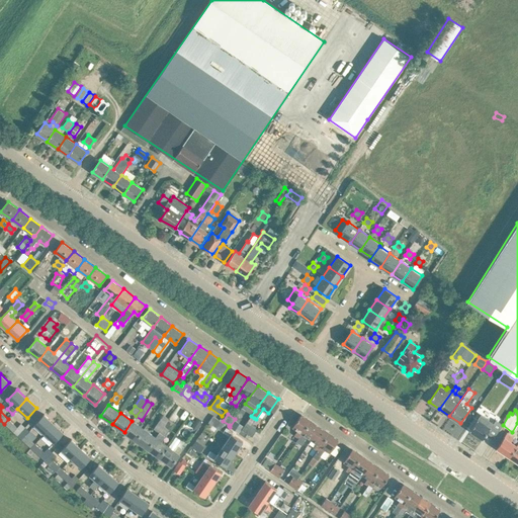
[(45,434),(54,424),(45,415),(34,425),(45,434)]
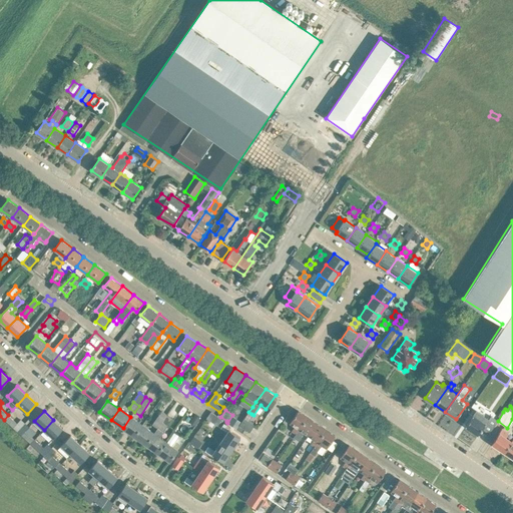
[(157,429),(166,415),(161,411),(151,425),(157,428),(157,429)]
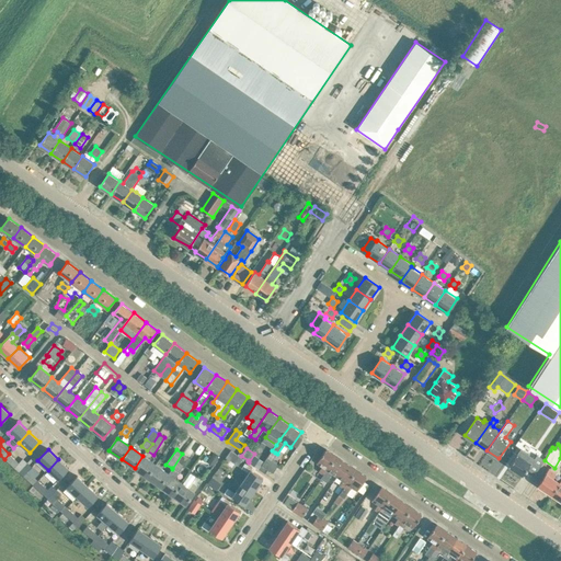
[(322,480),(338,457),(325,449),(317,462),(323,467),(320,472),(323,474),(321,478),(322,480)]
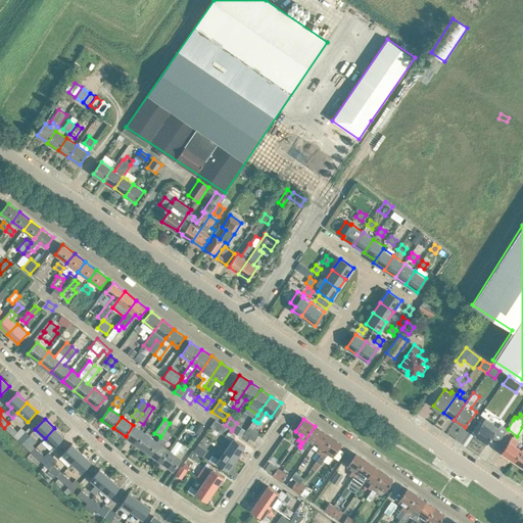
[(485,419),(480,426),(475,434),(488,443),(491,438),(497,442),(507,429),(500,424),(497,428),(485,419)]
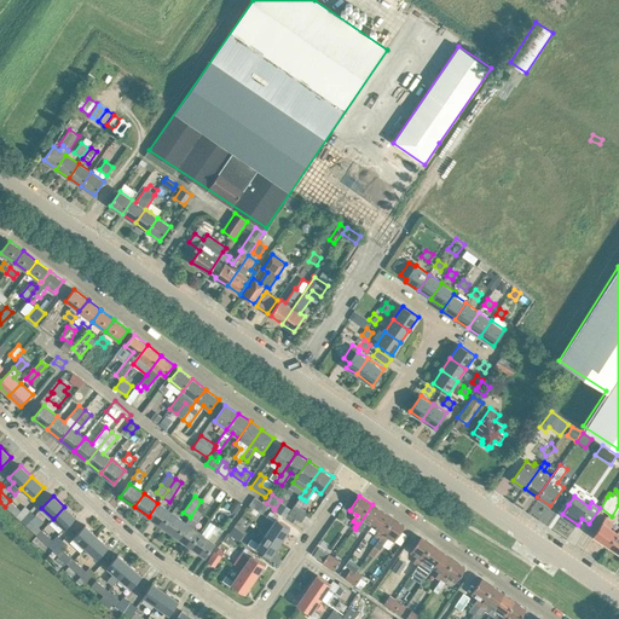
[(267,505),(254,497),(249,505),(262,514),(267,505)]
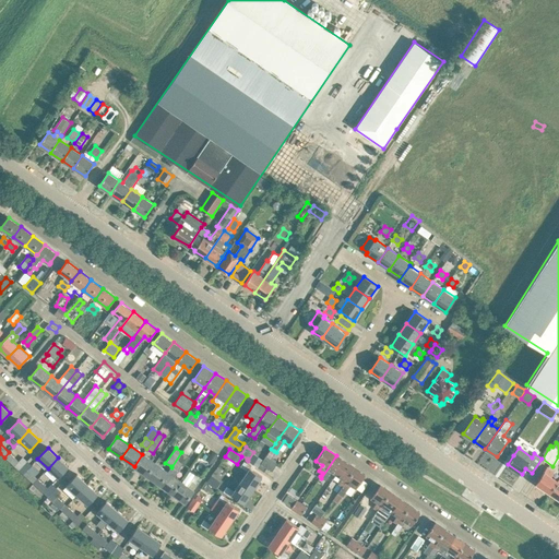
[(23,456),(19,461),(9,452),(4,458),(15,467),(20,471),(28,461),(23,456)]
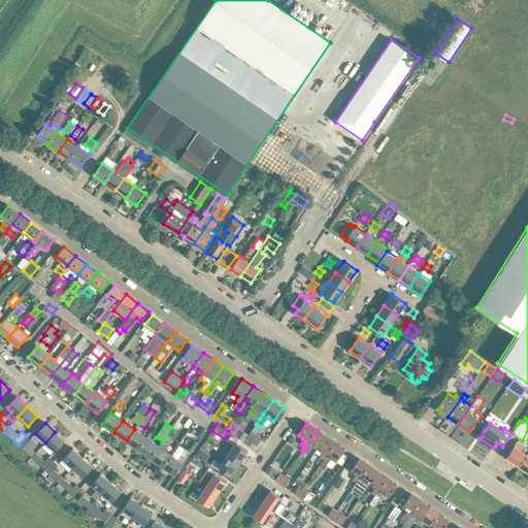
[(163,466),(170,455),(164,450),(177,431),(171,427),(162,441),(162,440),(159,446),(151,458),(163,466)]
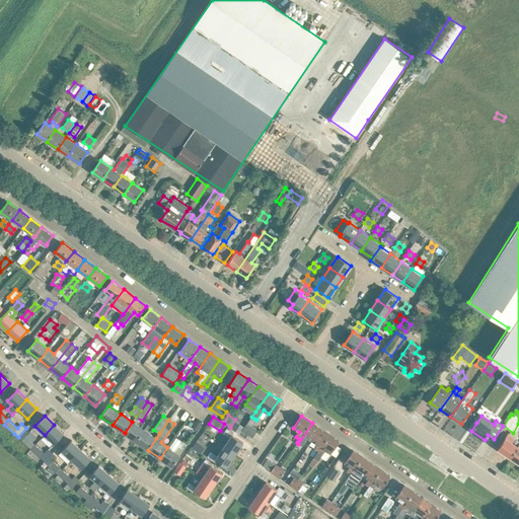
[(235,420),(230,428),(240,435),(242,431),(247,424),(246,423),(244,427),(235,420)]
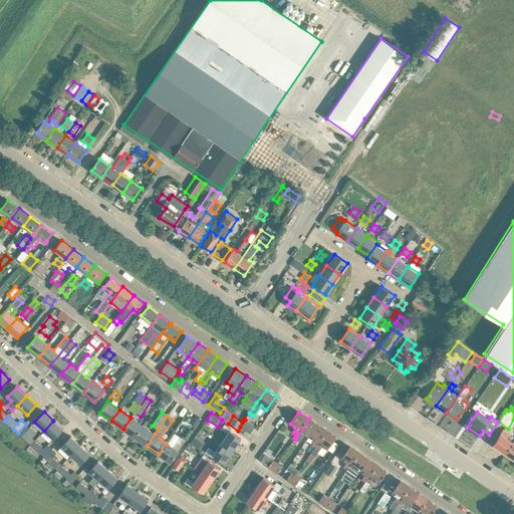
[(135,437),(143,426),(131,418),(123,429),(135,437)]
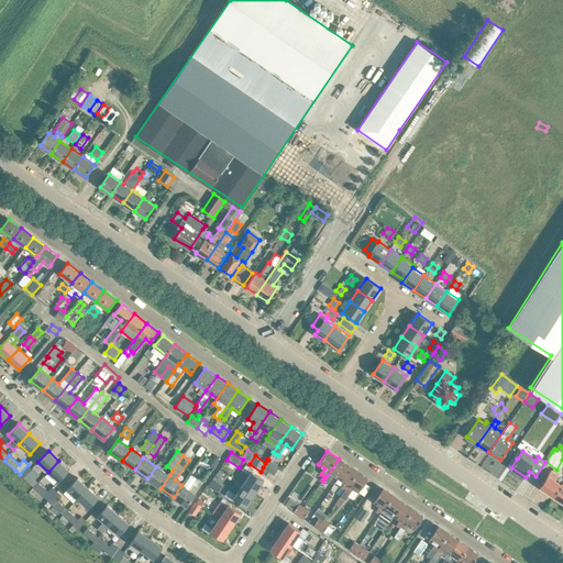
[(341,479),(350,466),(339,459),(323,482),(327,484),(333,474),(341,479)]
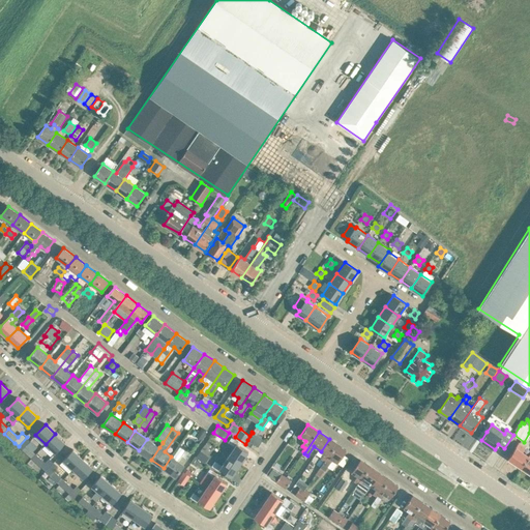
[(247,440),(245,444),(251,447),(253,443),(257,446),(262,439),(253,433),(247,440)]
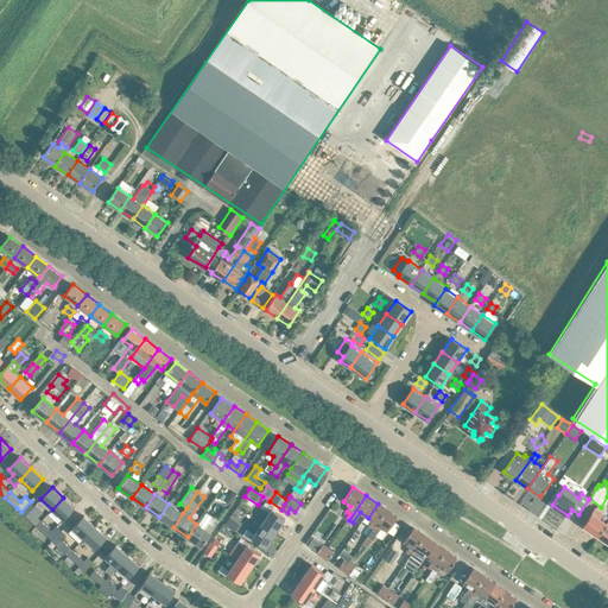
[(63,498),(52,510),(64,520),(75,508),(63,498)]
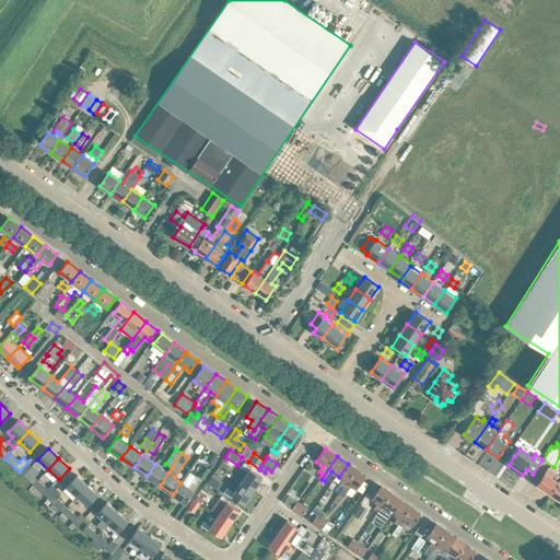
[(38,480),(28,471),(33,466),(28,462),(20,471),(23,475),(27,479),(22,485),(28,490),(34,485),(38,480)]
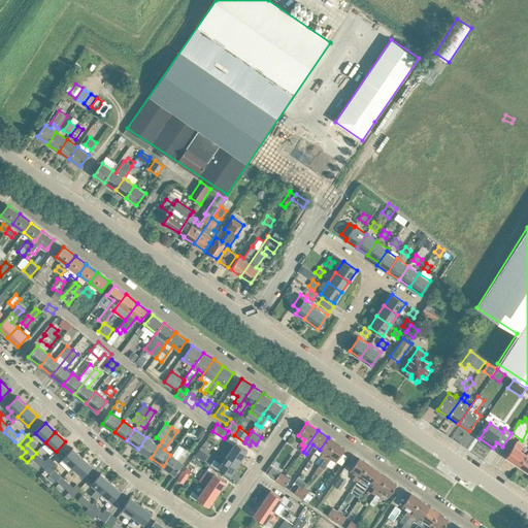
[(227,455),(239,463),(248,451),(236,442),(237,440),(231,436),(228,440),(234,446),(227,455)]
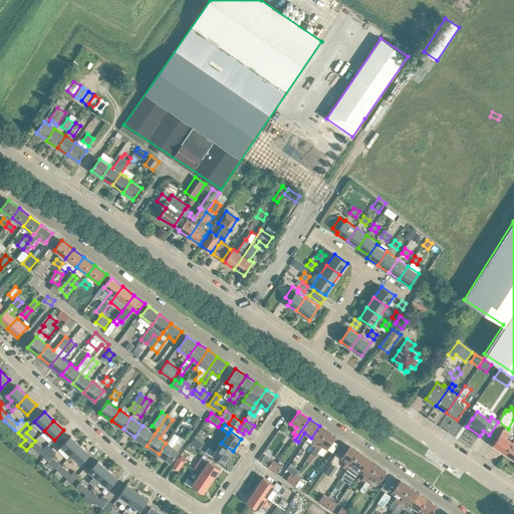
[(155,434),(143,426),(135,437),(147,446),(155,434)]
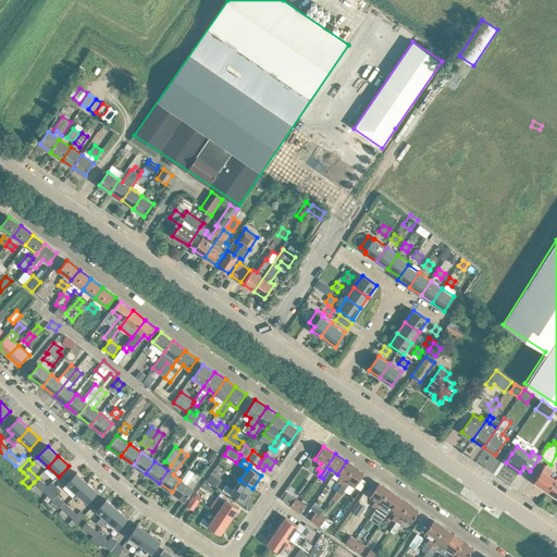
[(336,500),(358,469),(346,461),(337,474),(339,477),(336,481),(342,484),(332,498),(336,500)]
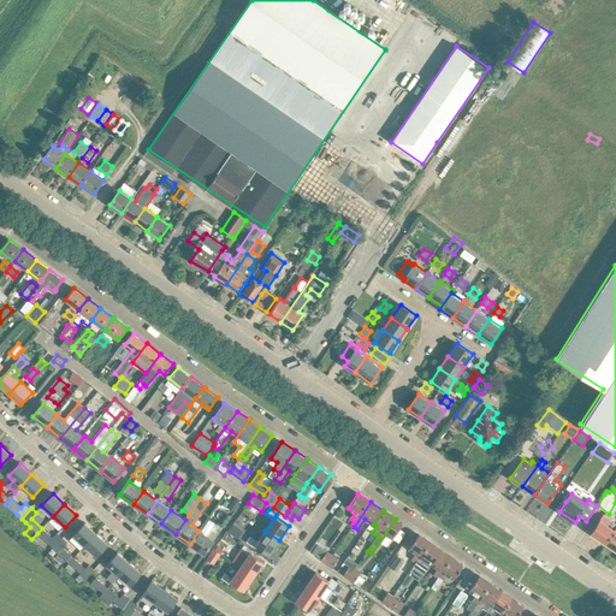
[(256,527),(260,522),(248,513),(237,526),(248,534),(254,526),(256,527)]
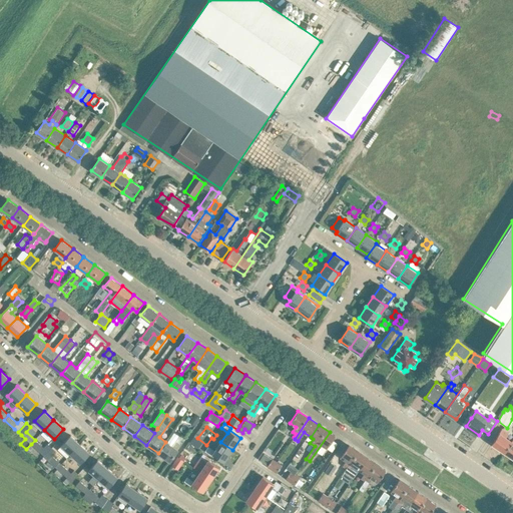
[(504,452),(511,441),(505,437),(508,433),(502,429),(492,444),(504,452)]
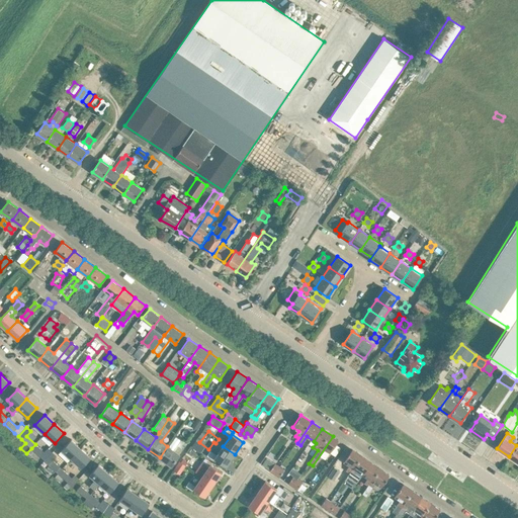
[(333,436),(313,465),(313,466),(325,449),(335,456),(340,448),(336,445),(339,440),(333,436)]
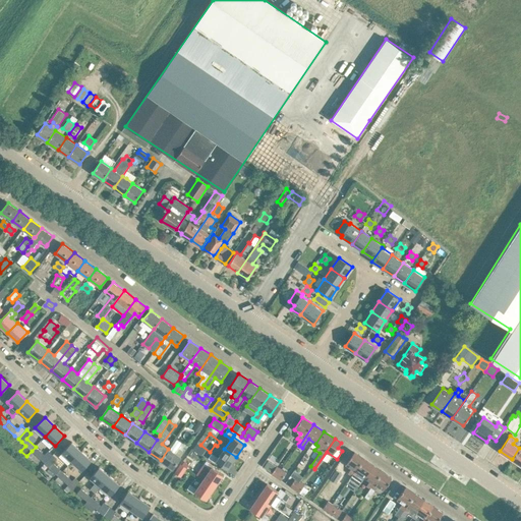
[(72,462),(81,451),(72,443),(62,453),(72,462)]
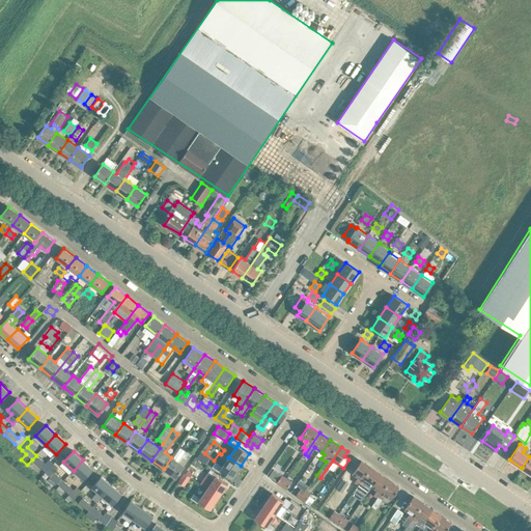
[(188,460),(192,455),(186,451),(182,457),(188,460)]
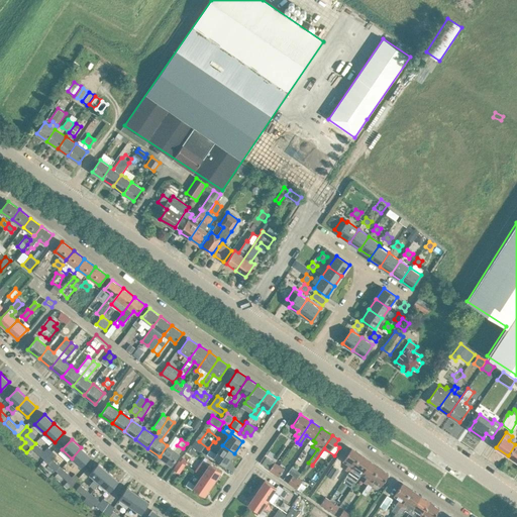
[(516,442),(515,444),(508,455),(516,461),(516,442)]
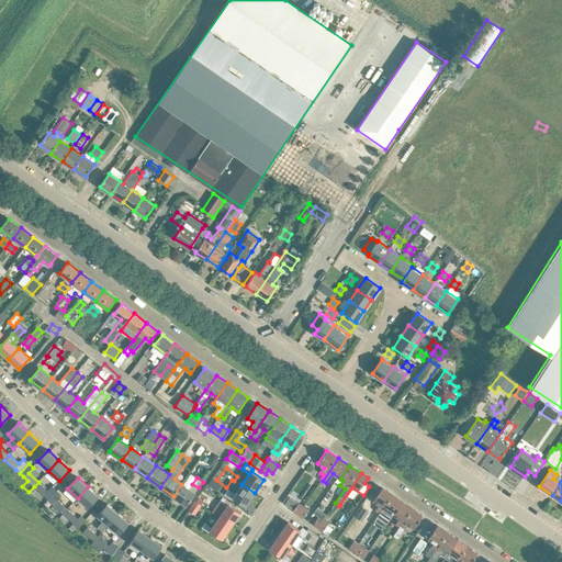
[(52,485),(47,491),(38,482),(34,486),(45,496),(48,499),(56,490),(52,485)]
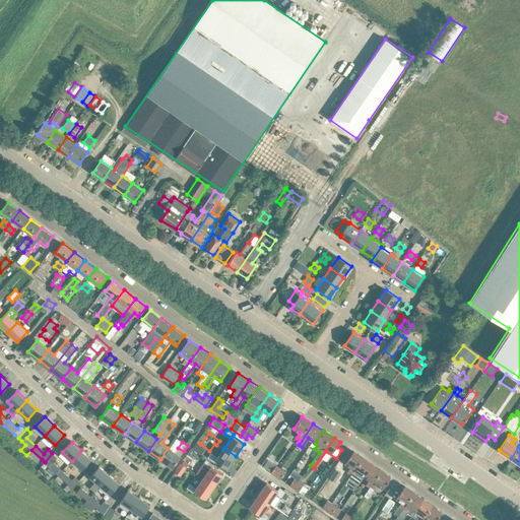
[(180,456),(175,452),(168,448),(160,459),(173,467),(180,456)]
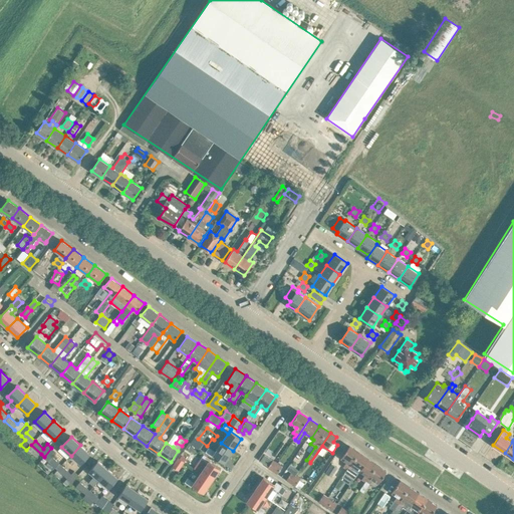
[(225,463),(233,451),(221,443),(215,452),(206,445),(203,449),(206,452),(206,453),(212,457),(213,455),(225,463)]
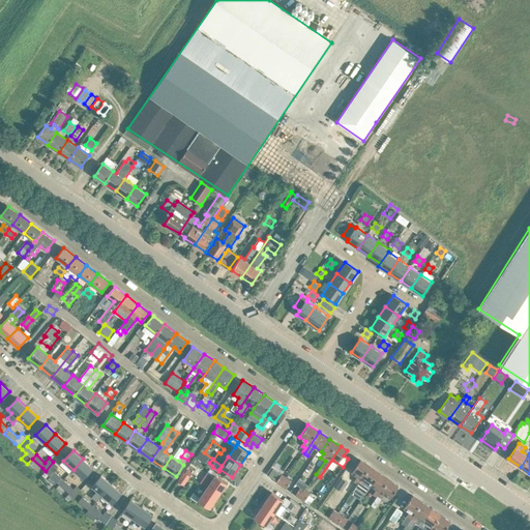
[(83,459),(74,470),(84,479),(93,468),(83,459)]
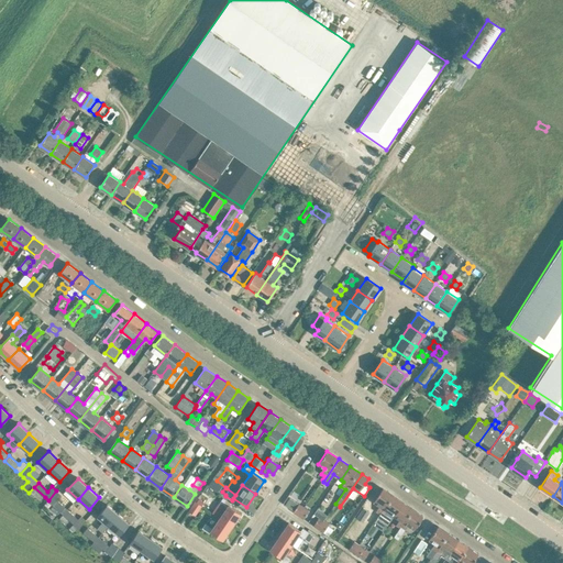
[(377,518),(393,496),(383,488),(373,503),(374,503),(371,507),(379,514),(376,519),(376,520),(377,518)]
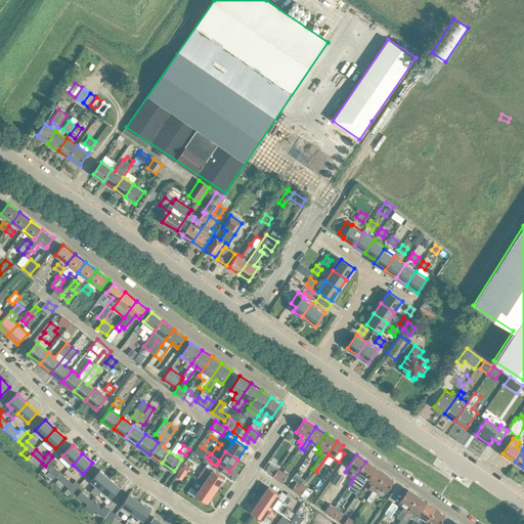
[(63,475),(53,466),(57,461),(52,456),(45,466),(49,470),(59,479),(63,475)]
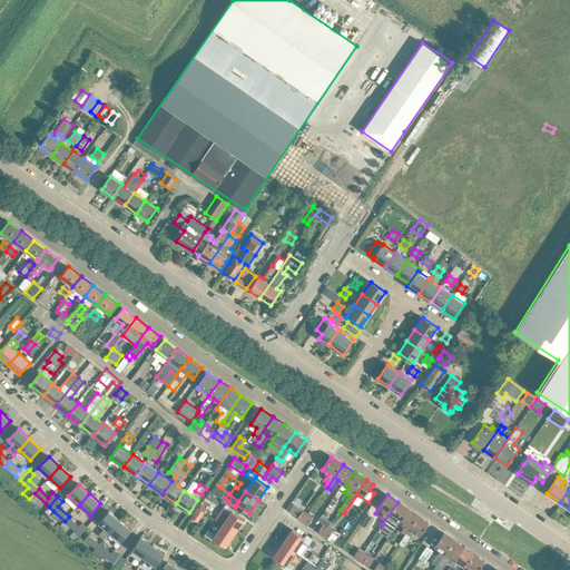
[(382,524),(392,531),(399,522),(408,509),(397,502),(382,524)]
